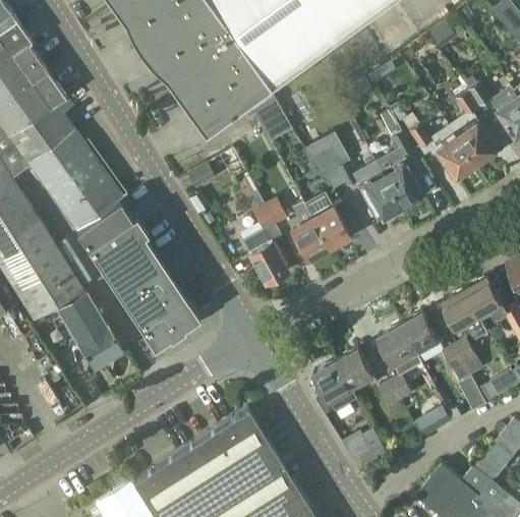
[(108,0),(125,23),(131,29),(136,35),(142,41),(148,47),(152,54),(156,60),(160,68),(163,75),(205,133),(387,0),(108,0)]
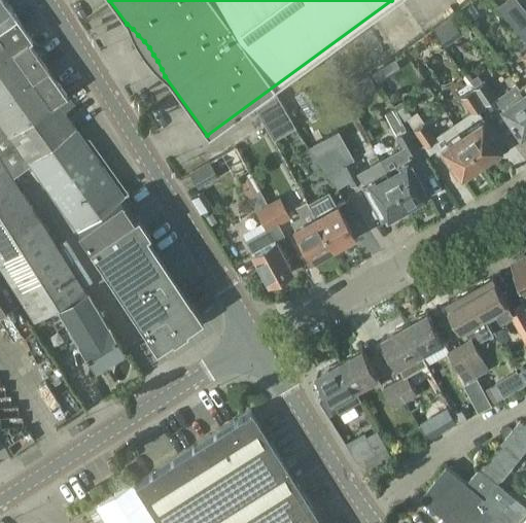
[(0,30),(12,22),(14,20),(0,1),(0,30)]
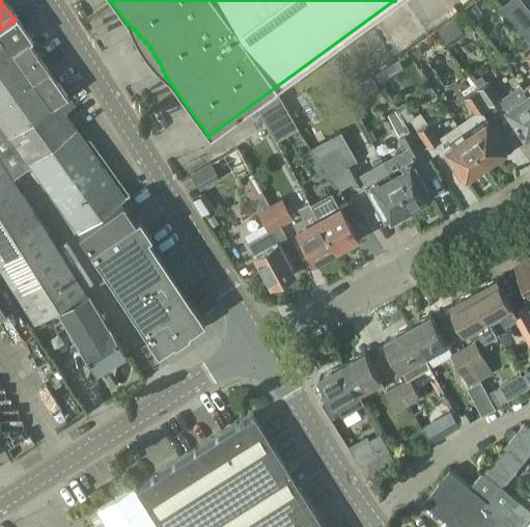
[(0,62),(27,45),(12,22),(0,30),(0,62)]
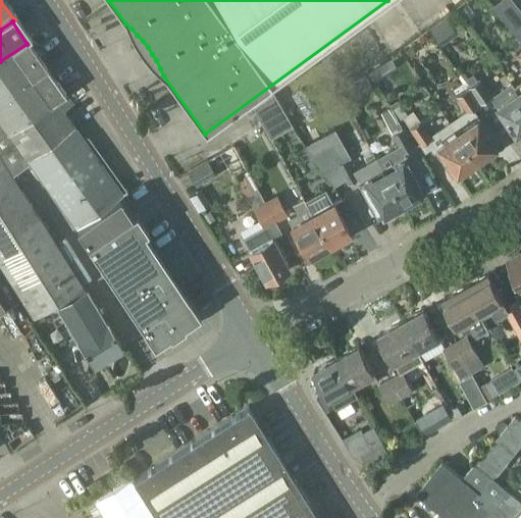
[(0,101),(45,70),(27,44),(0,61),(0,101)]
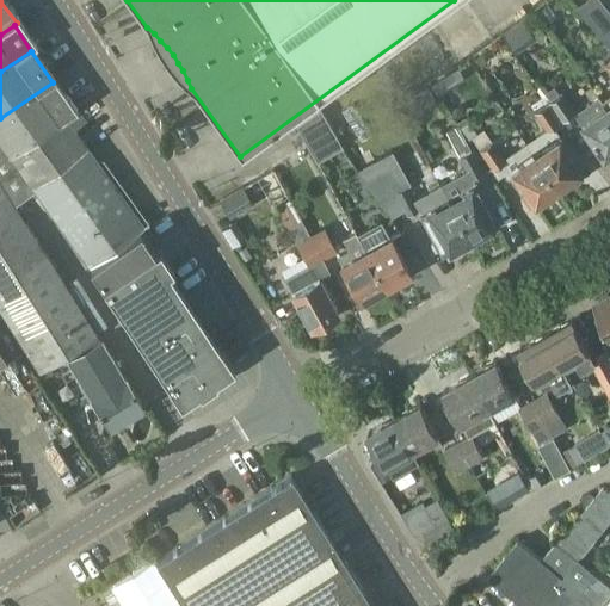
[(438,97),(460,84),(455,74),(432,87),(438,97)]
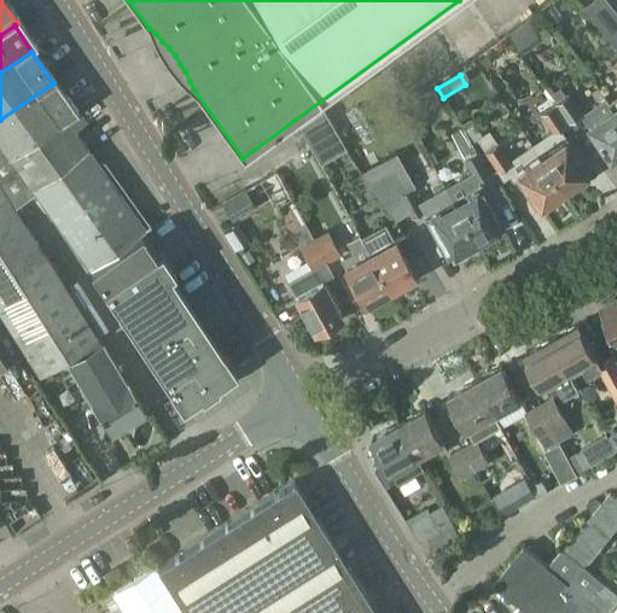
[(53,83),(0,120),(0,167),(10,162),(75,115),(53,83)]
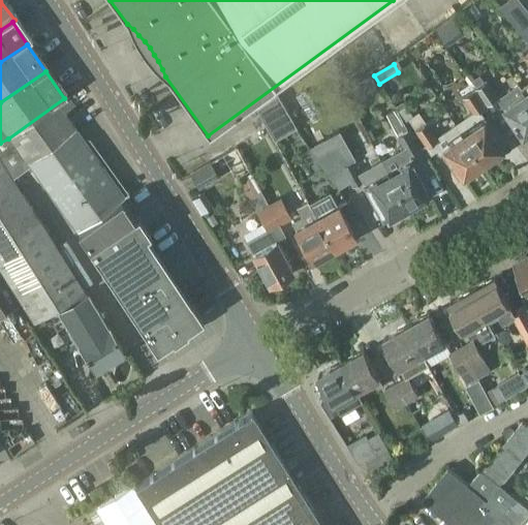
[(486,85),(474,93),(485,109),(497,101),(486,85)]
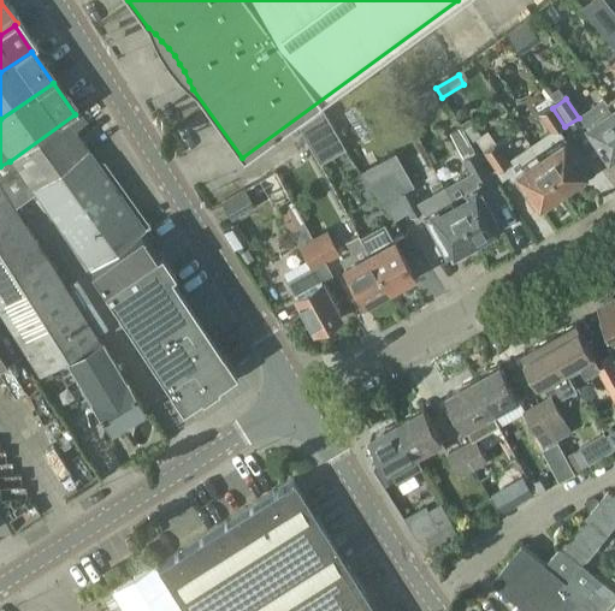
[(614,159),(614,122),(610,114),(604,107),(603,104),(578,120),(608,165),(614,159)]
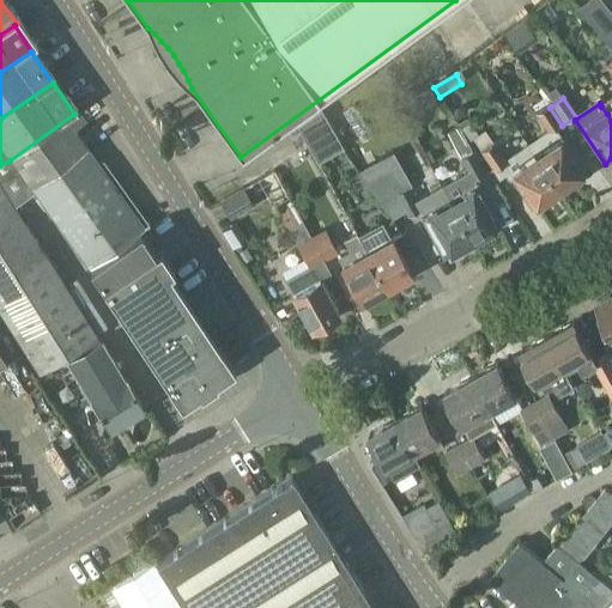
[(562,126),(550,108),(535,116),(549,135),(562,126)]
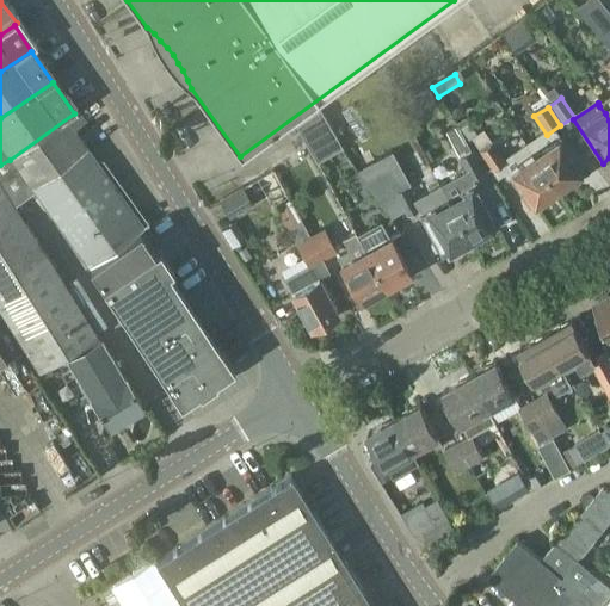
[(373,140),(353,109),(340,117),(361,147),(373,140)]
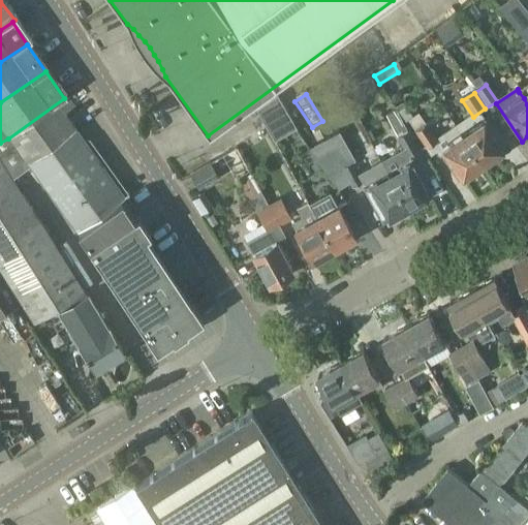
[(256,112),(274,144),(296,130),(277,97),(256,112)]
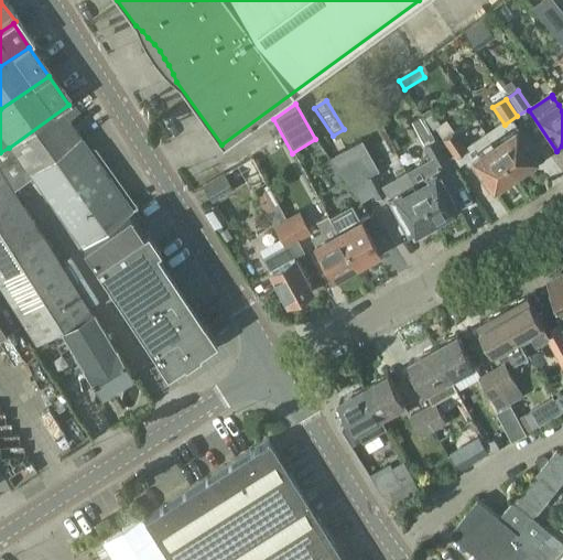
[(76,116),(68,105),(9,148),(30,176),(79,141),(66,122),(76,116)]
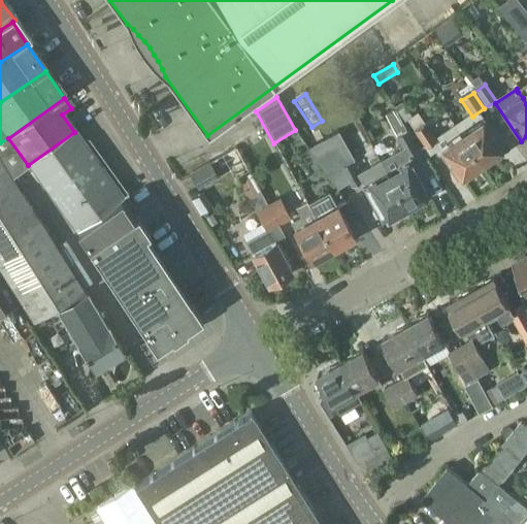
[(418,117),(413,121),(403,107),(396,112),(404,126),(407,124),(430,156),(435,153),(449,172),(452,170),(460,182),(458,183),(459,184),(469,176),(474,176),(479,174),(480,169),(482,168),(463,140),(455,129),(435,142),(425,127),(424,127),(418,117)]
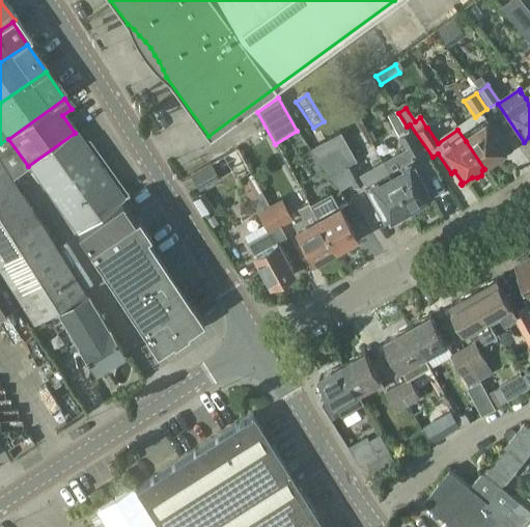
[(431,200),(410,160),(419,155),(398,116),(389,122),(406,153),(383,165),(410,215),(420,209),(421,205),(431,200)]
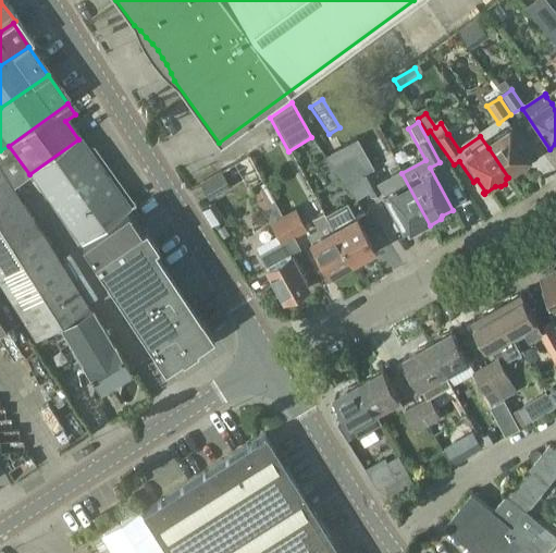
[(489,148),(508,177),(510,176),(515,177),(519,173),(520,169),(532,161),(531,160),(530,161),(510,134),(511,133),(511,132),(489,148)]
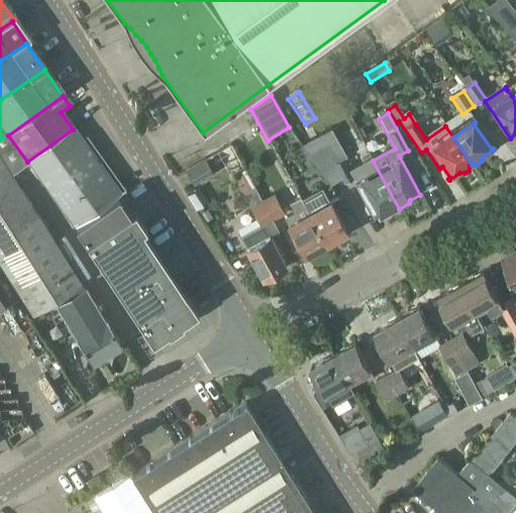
[(119,195),(119,194),(73,129),(27,162),(28,163),(75,227),(119,195)]
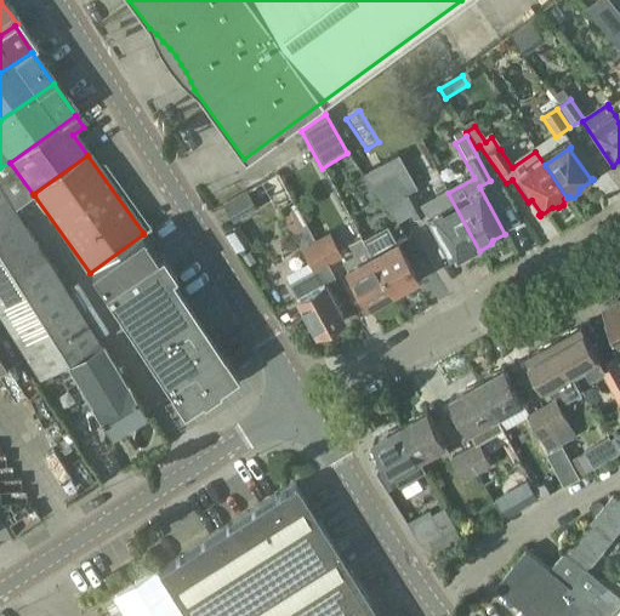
[(0,319),(39,381),(97,344),(80,318),(78,315),(12,212),(12,211),(34,195),(33,194),(10,163),(0,167),(0,319)]
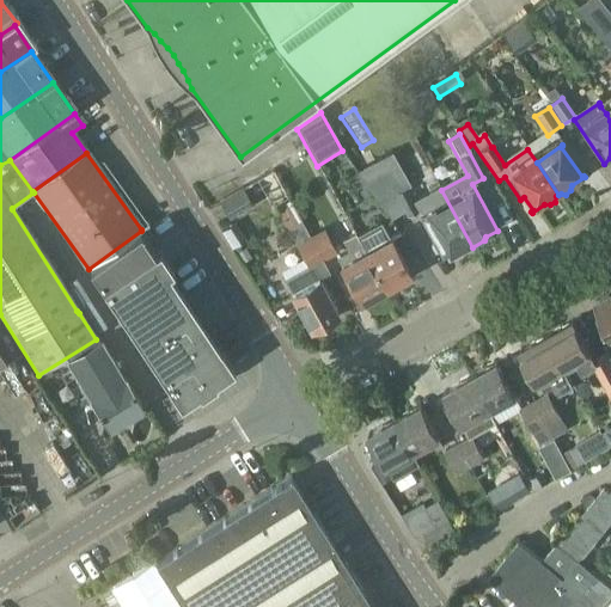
[(396,172),(368,189),(380,206),(395,197),(407,221),(420,214),(444,259),(456,253),(459,253),(472,247),(441,190),(414,204),(396,172)]
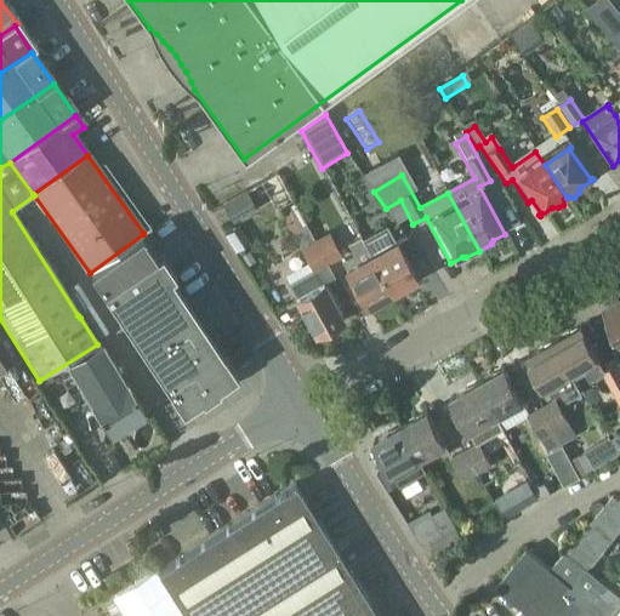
[(291,204),(277,177),(260,187),(274,212),(291,204)]
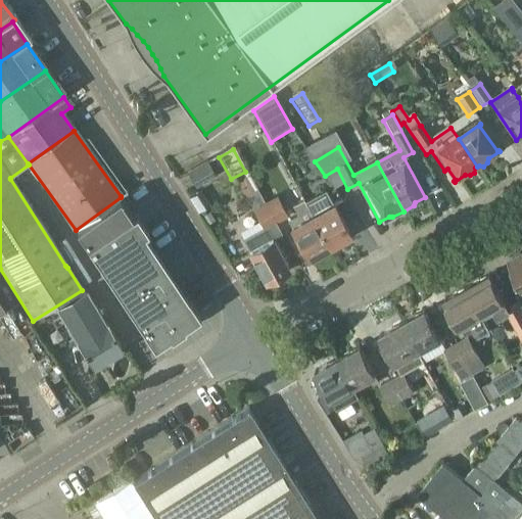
[(198,216),(209,207),(200,193),(188,200),(198,216)]
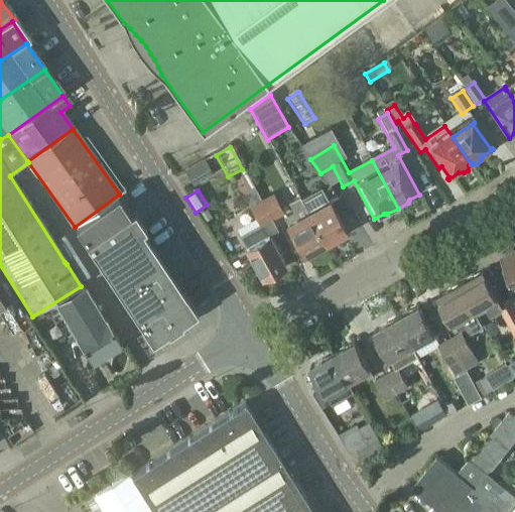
[(272,223),(262,204),(254,192),(244,198),(260,228),(240,239),(262,281),(285,268),(268,239),(278,234),(272,223)]
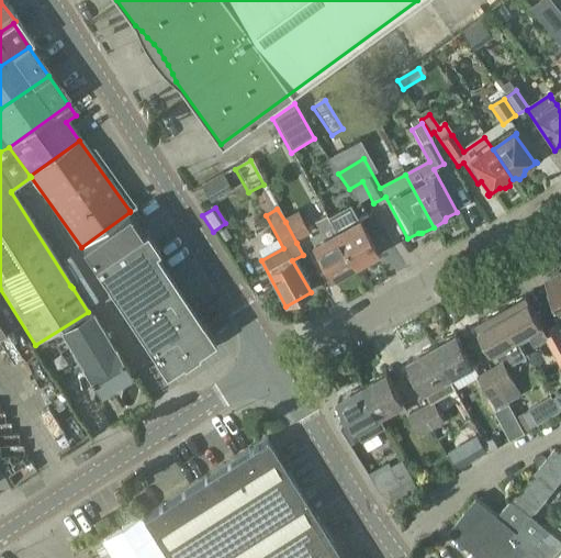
[(285,222),(296,243),(309,236),(298,215),(285,222)]
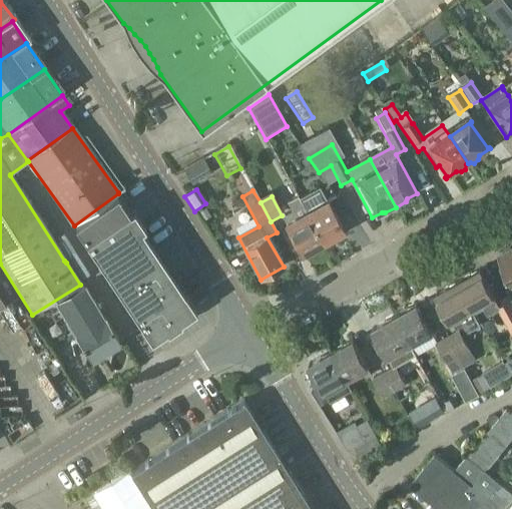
[(323,245),(306,215),(307,215),(298,199),(288,204),(292,213),(282,218),(287,226),(286,226),(302,257),(323,245)]
